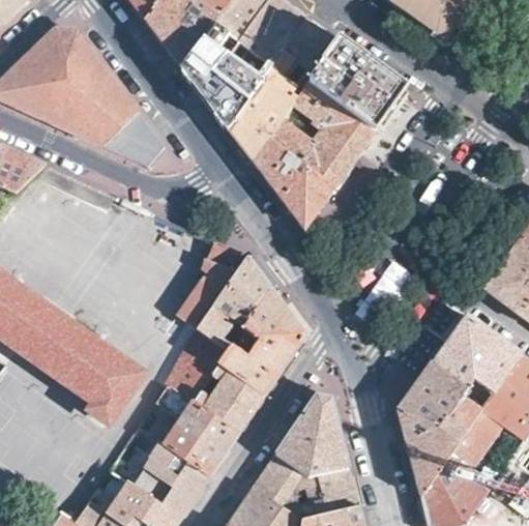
[(0,21),(23,0),(0,0),(0,21)]
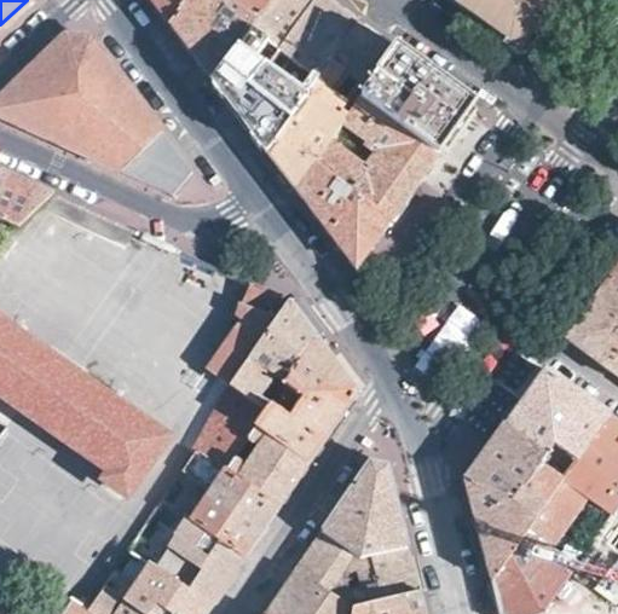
[(151,0),(168,22),(184,0),(151,0)]
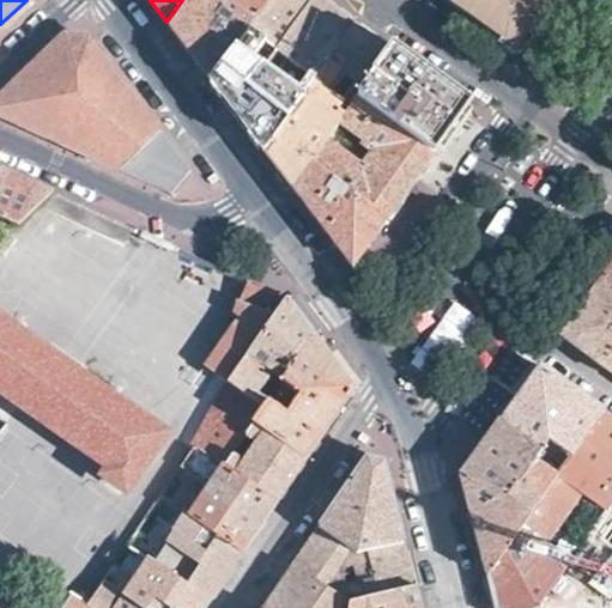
[(182,0),(167,22),(186,47),(208,77),(247,24),(219,4),(214,0),(182,0)]
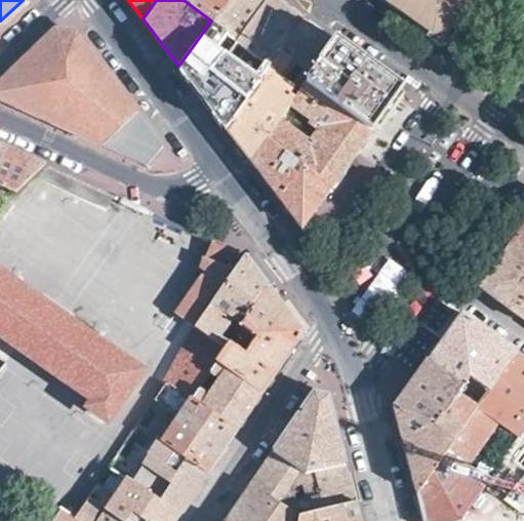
[(190,0),(188,3),(211,21),(226,0),(190,0)]
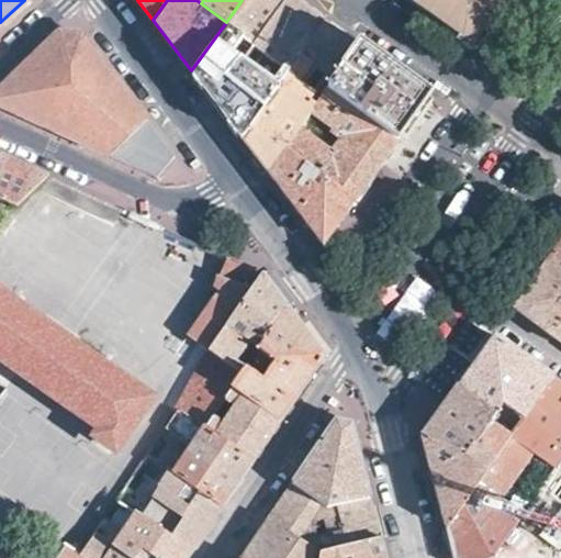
[(242,0),(226,22),(256,41),(285,0),(242,0)]
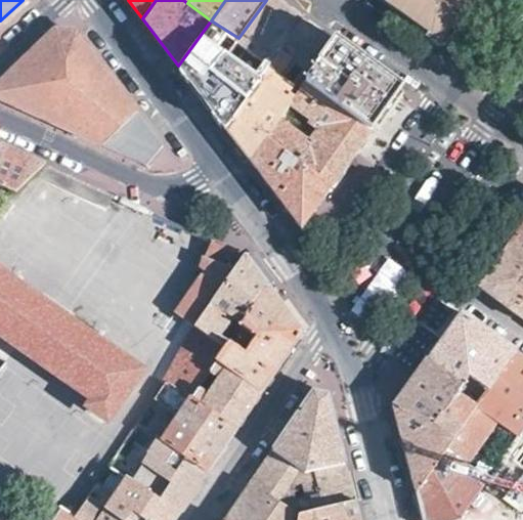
[(285,4),(278,0),(266,0),(238,38),(269,60),(301,15),(285,4)]
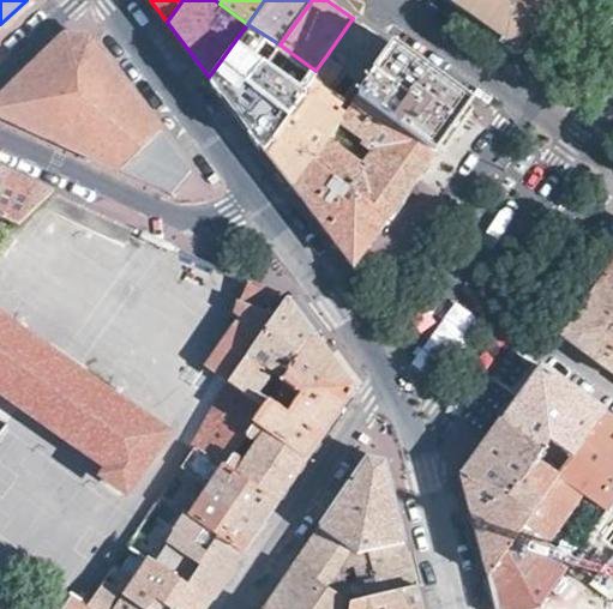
[(455,0),(516,43),(545,0),(455,0)]
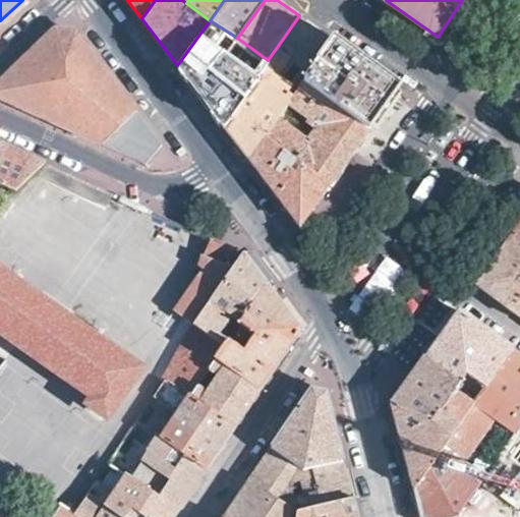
[(247,157),(263,135),(290,96),(301,79),(331,39),(314,26),(299,15),(268,60),(223,125),(234,140),(247,157)]
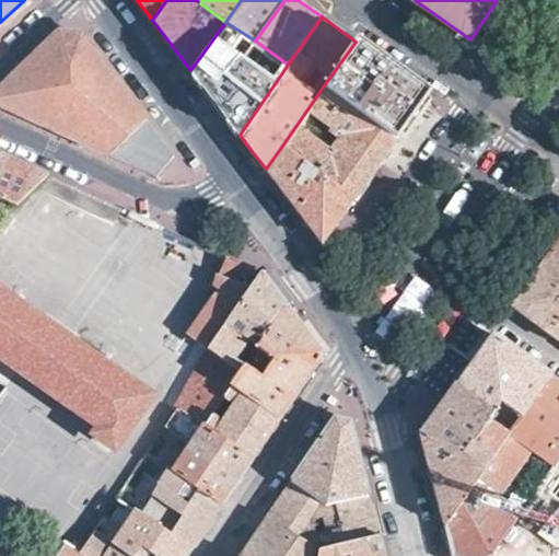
[(225,22),(190,70),(210,96),(240,135),(288,65),(255,41),(225,22)]
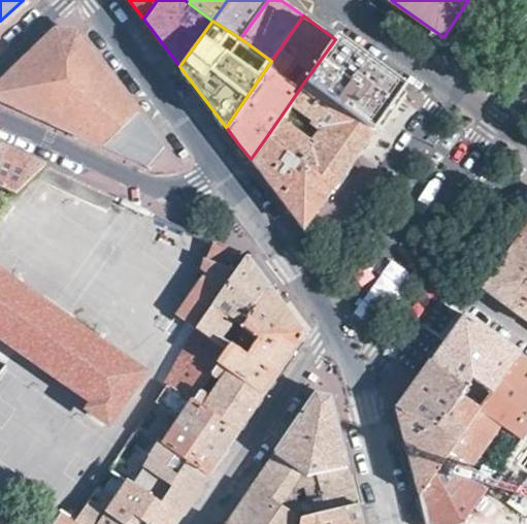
[(0,95),(40,113),(78,33),(76,29),(65,28),(55,26),(20,60),(0,78),(0,95)]
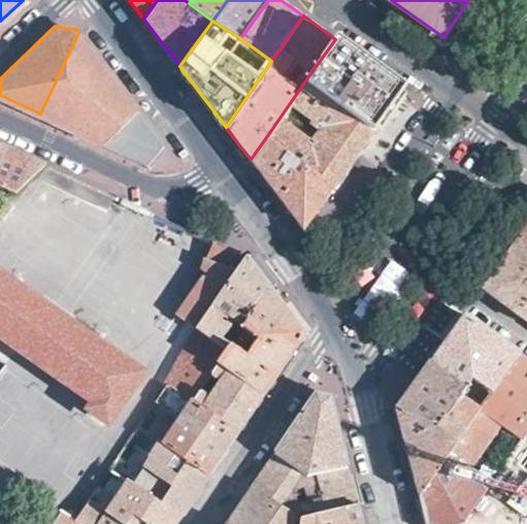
[(111,75),(78,33),(40,113),(71,128),(147,162),(163,142),(111,75)]
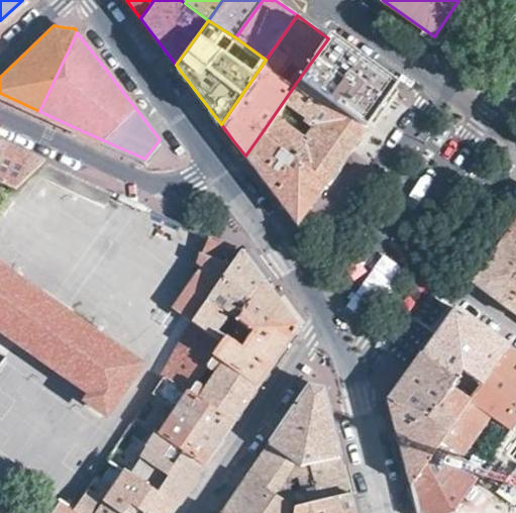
[(328,38),(299,79),(365,126),(380,105),(394,85),(357,59),(328,38)]
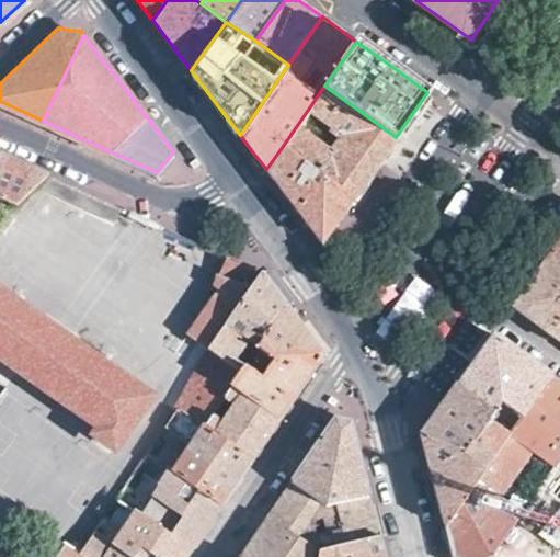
[(312,103),(283,146),(353,197),(375,166),(396,137),(324,86),(312,103)]
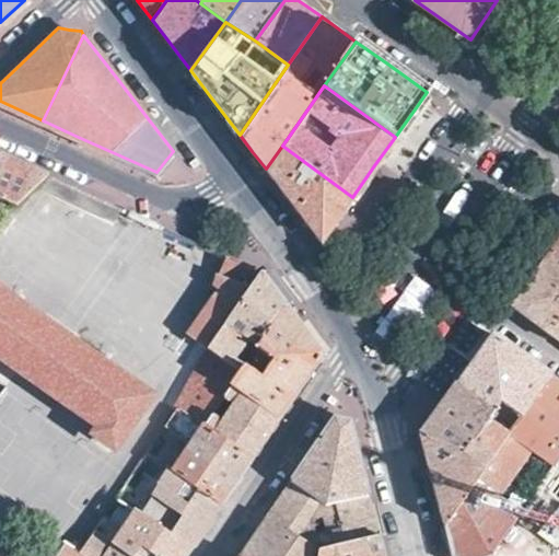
[(282,146),(266,169),(290,200),(321,241),(337,219),(352,197),(282,146)]
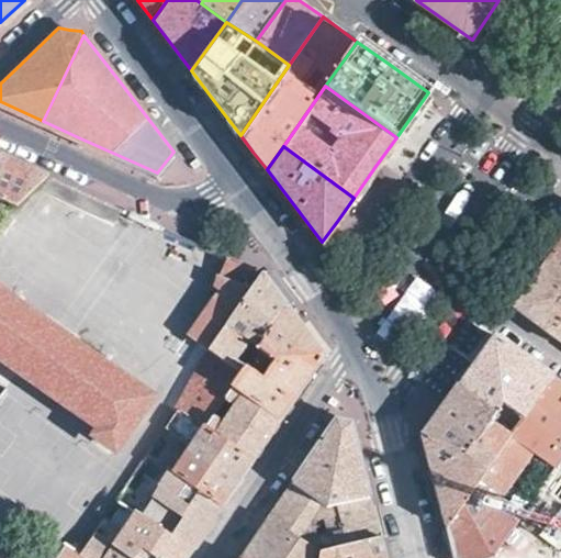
[(37,182),(48,173),(1,151),(0,149),(0,194),(13,201),(17,203),(37,182)]
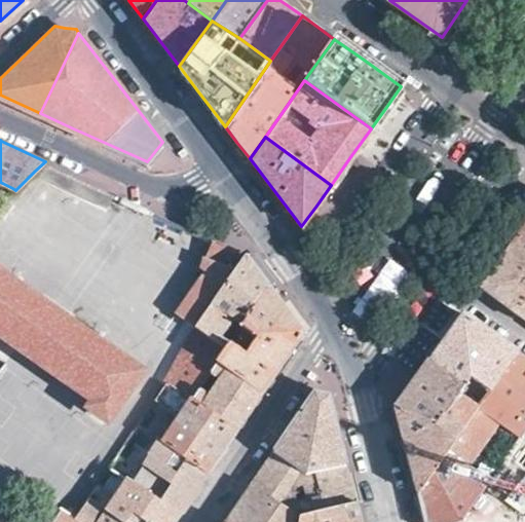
[(45,161),(35,171),(104,203),(110,190),(45,161)]
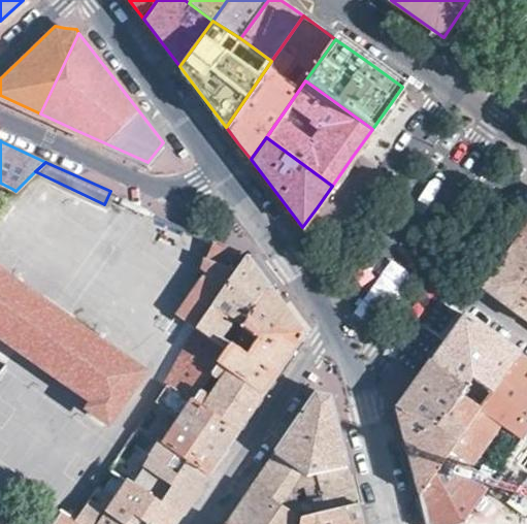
[(526,220),(514,238),(520,242),(526,248),(526,220)]
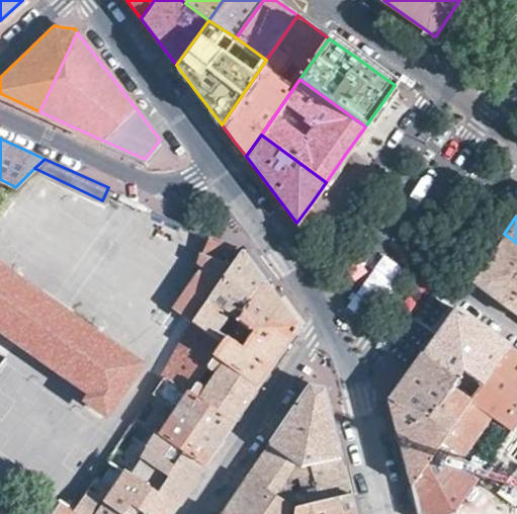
[(191,317),(192,318),(242,249),(208,234),(197,260),(202,262),(173,305),(191,317)]
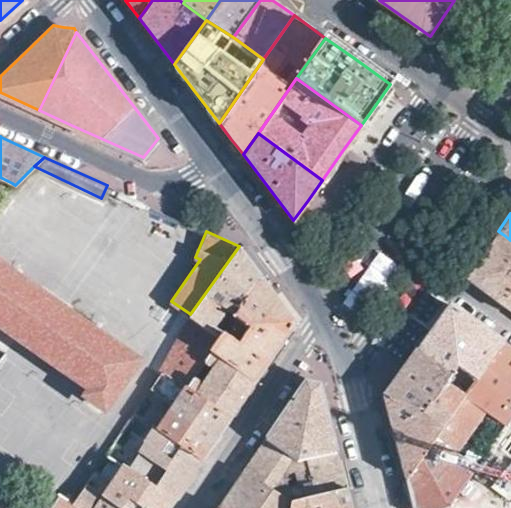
[(510,240),(504,235),(498,231),(483,253),(467,276),(510,309),(510,240)]
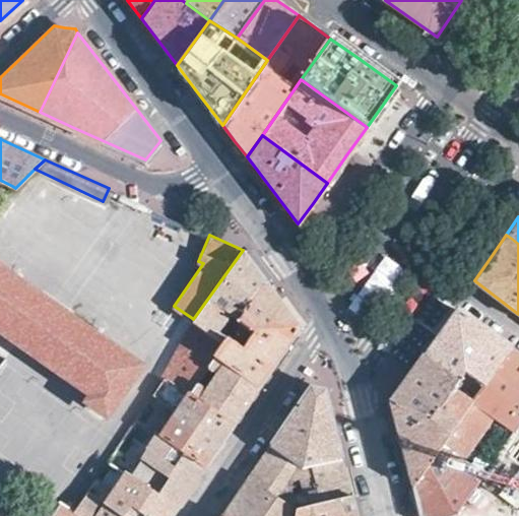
[(397,245),(352,282),(372,306),(416,267),(397,245)]
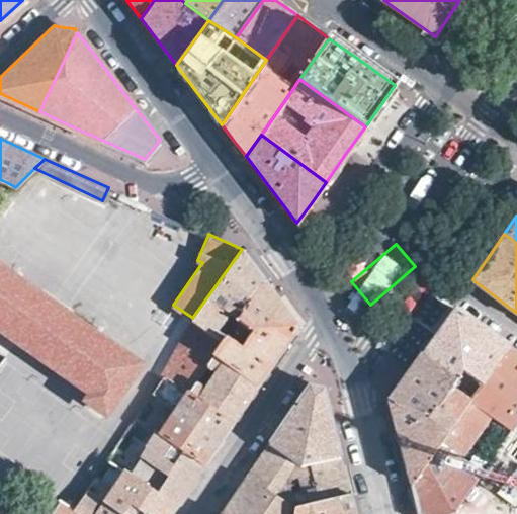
[(204,327),(222,338),(225,334),(216,325),(228,308),(238,316),(265,279),(252,263),(242,249),(192,318),(204,327)]
